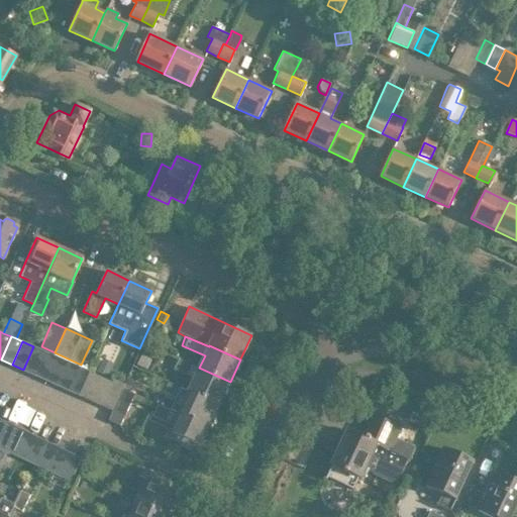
[(34,375),(45,351),(33,346),(23,370),(34,375)]
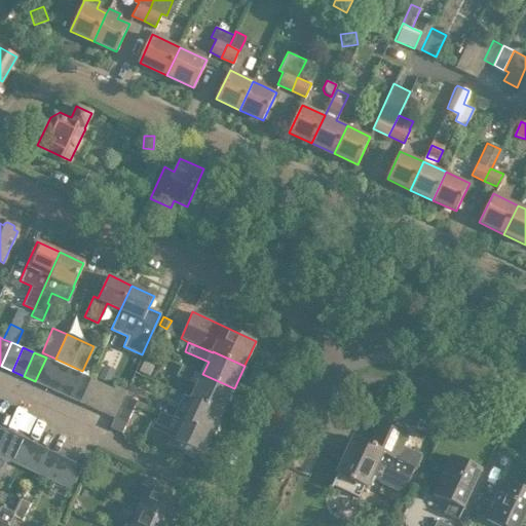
[(35,381),(39,383),(46,386),(57,363),(46,358),(35,381)]
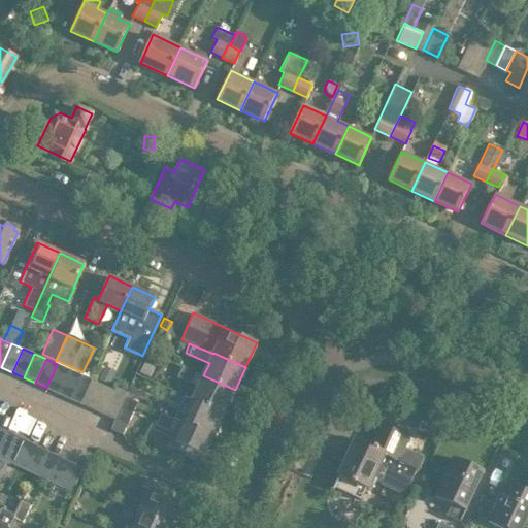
[(150,375),(155,365),(145,361),(140,370),(150,375)]
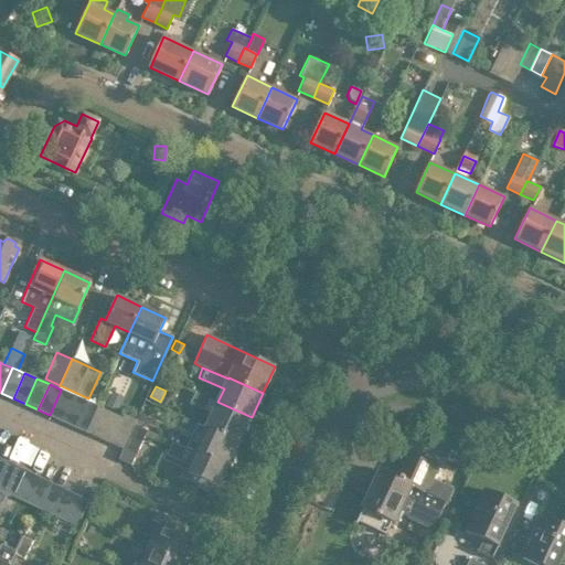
[(73,395),(61,390),(50,415),(62,420),(73,395)]
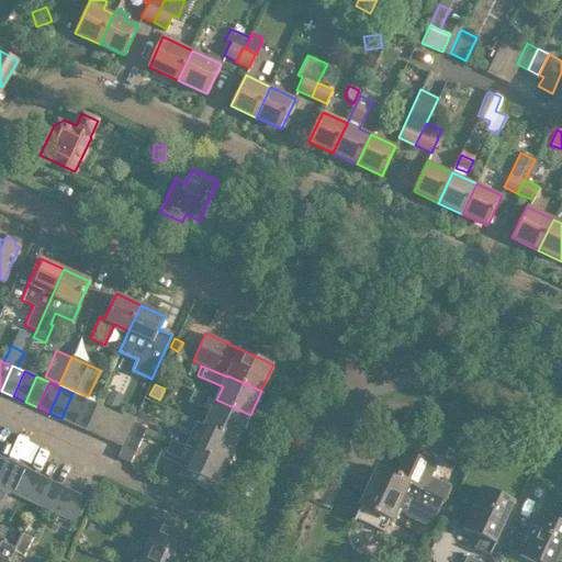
[(187,398),(212,411),(205,425),(238,440),(250,415),(216,400),(191,388),(187,398)]
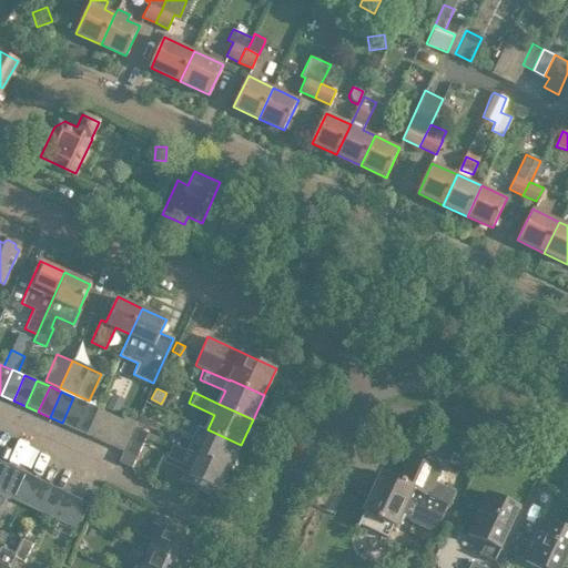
[(109,394),(103,407),(115,413),(122,399),(109,394)]
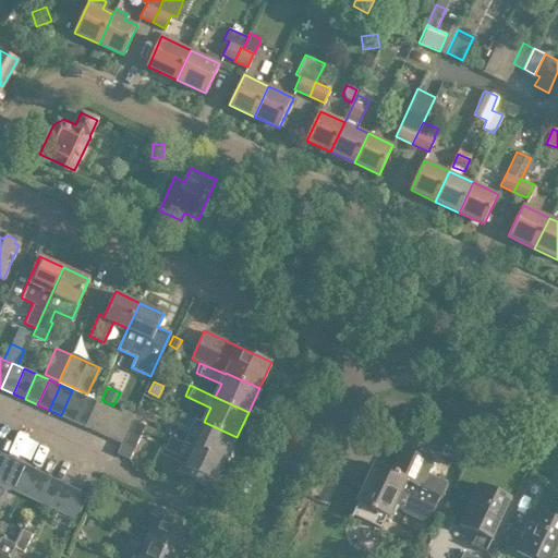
[(73,421),(84,396),(72,390),(61,415),(73,421)]
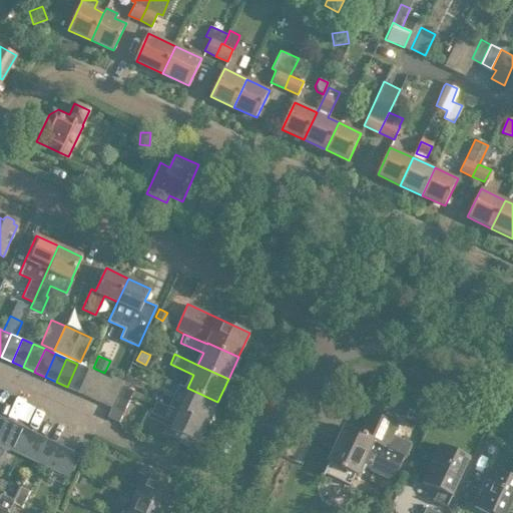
[(78,392),(88,369),(77,364),(67,387),(78,392)]
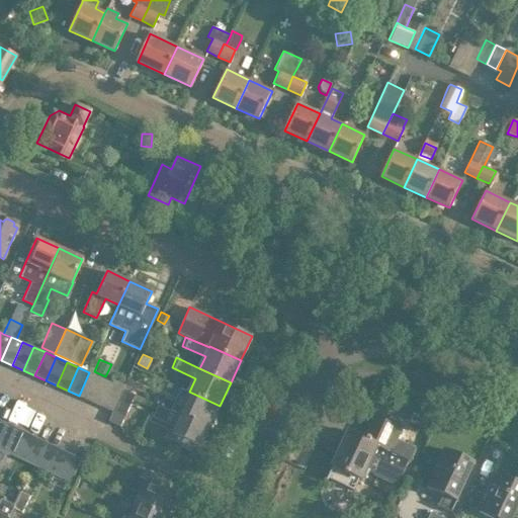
[(101,377),(89,372),(79,396),(90,401),(101,377)]
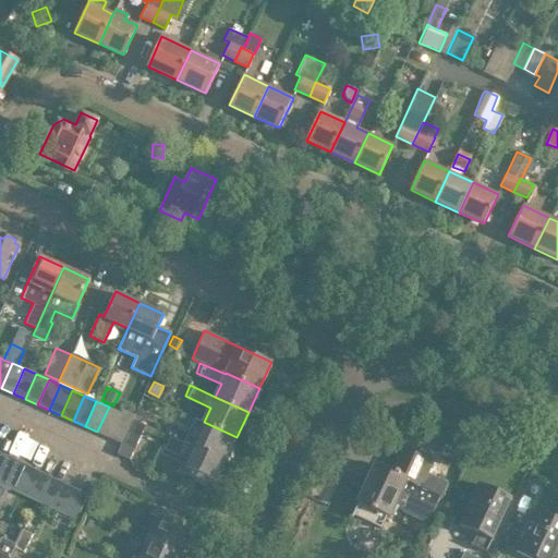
[(97,432),(109,437),(121,412),(109,407),(97,432)]
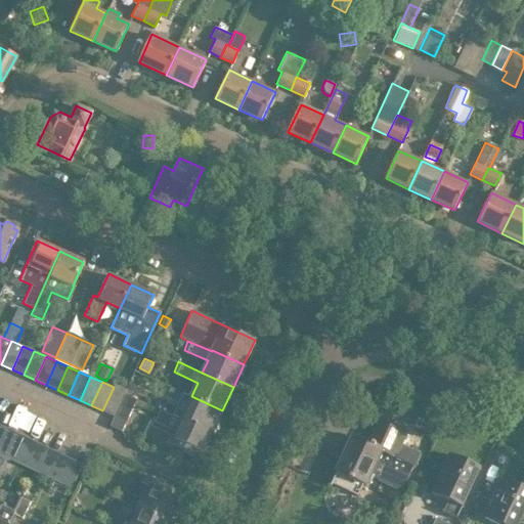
[(125,393),(127,388),(116,383),(114,387),(102,410),(95,426),(107,432),(111,425),(125,393)]
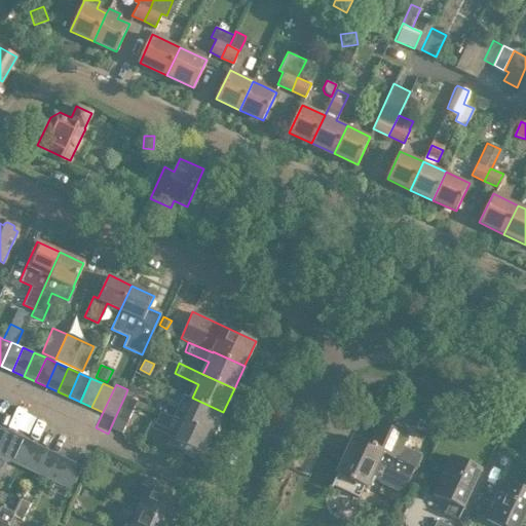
[(164,397),(188,407),(181,421),(213,436),(223,412),(192,398),(168,386),(164,397)]
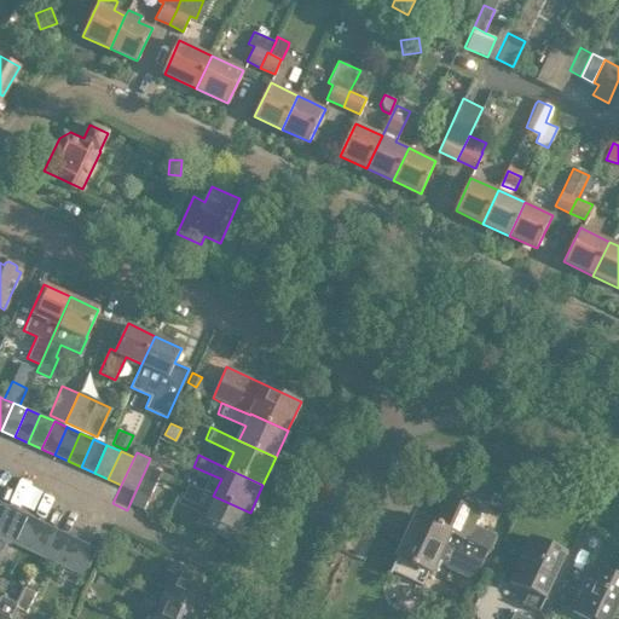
[(161,472),(148,464),(131,502),(144,508),(161,472)]
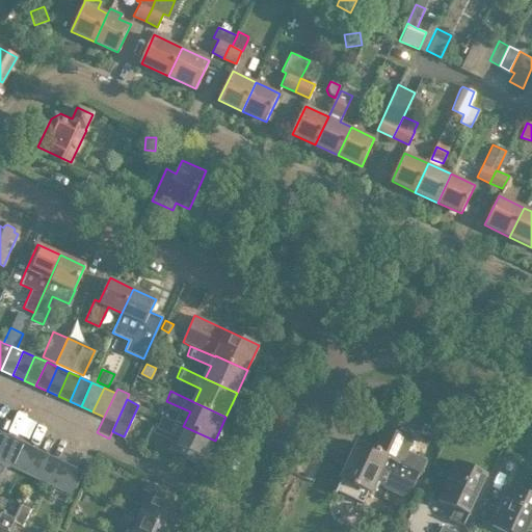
[(178,436),(180,433),(173,450),(204,464),(215,441),(183,426),(159,415),(154,426),(178,436)]
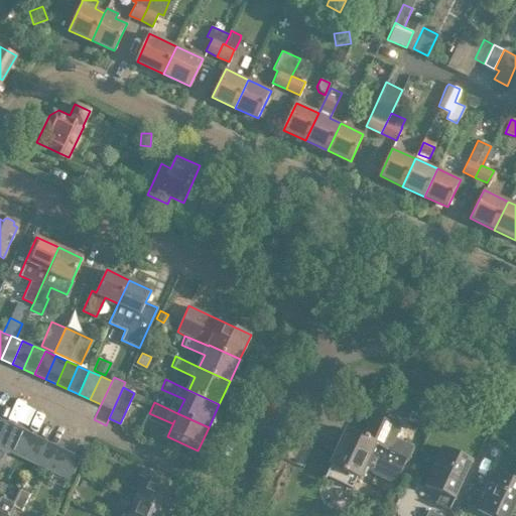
[(365,436),(348,428),(327,475),(353,487),(358,477),(360,477),(365,467),(374,471),(373,473),(396,483),(413,445),(396,437),(400,427),(375,415),(365,436)]
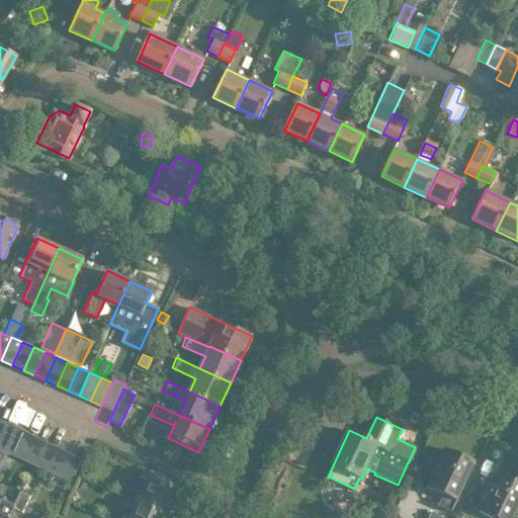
[(15,427),(5,422),(4,421),(0,429),(0,447),(5,450),(15,427)]
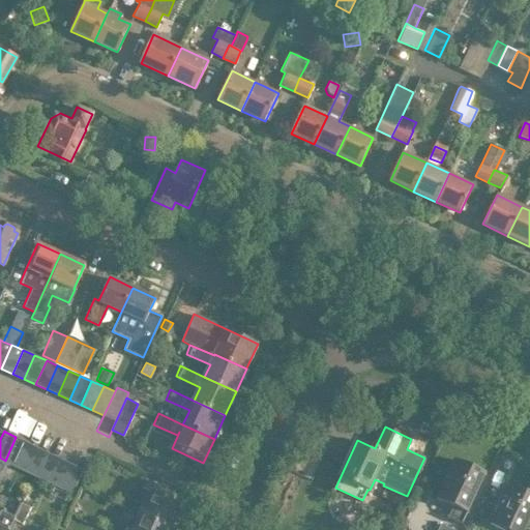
[(17,466),(27,442),(16,437),(5,461),(17,466)]
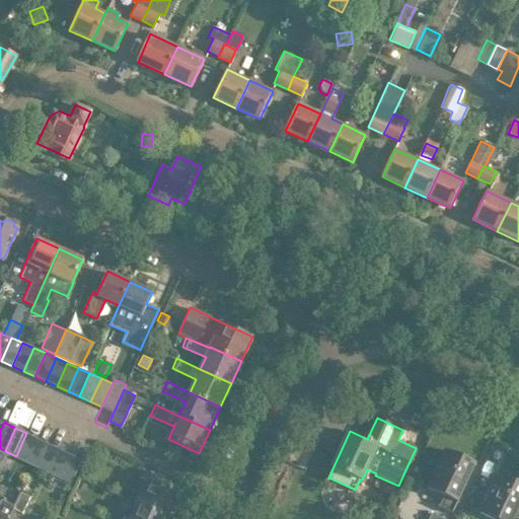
[(26,461),(38,438),(26,433),(16,456),(26,461)]
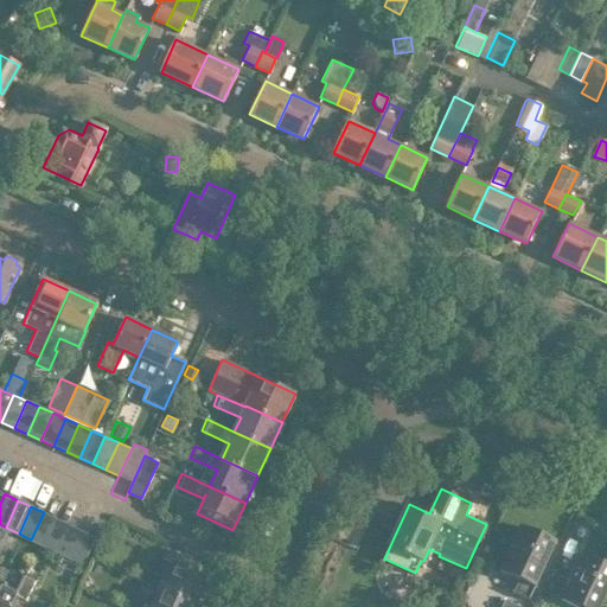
[(58,518),(46,513),(44,512),(31,540),(44,545),(58,518)]
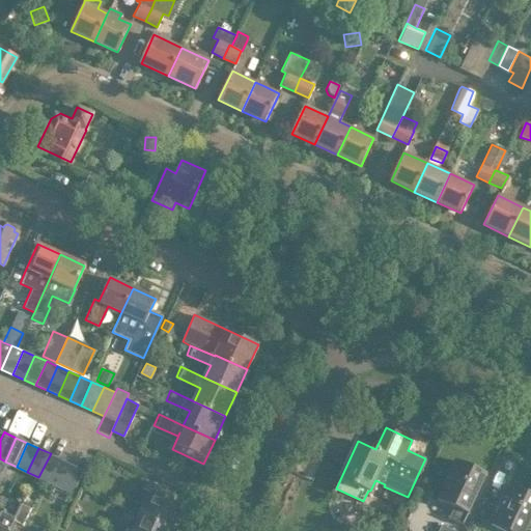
[(38,477),(51,483),(61,458),(51,453),(38,477)]
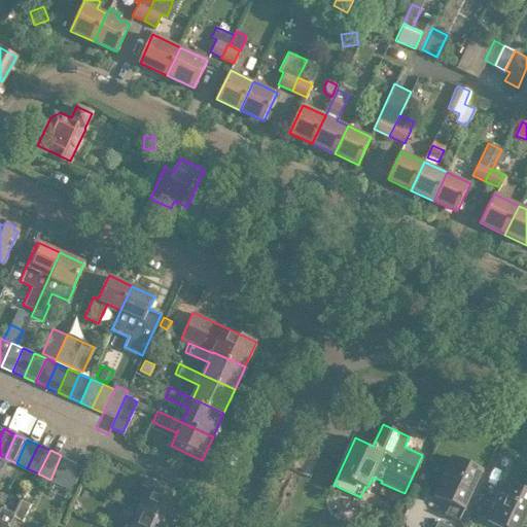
[(50,480),(62,485),(73,461),(61,455),(50,480)]
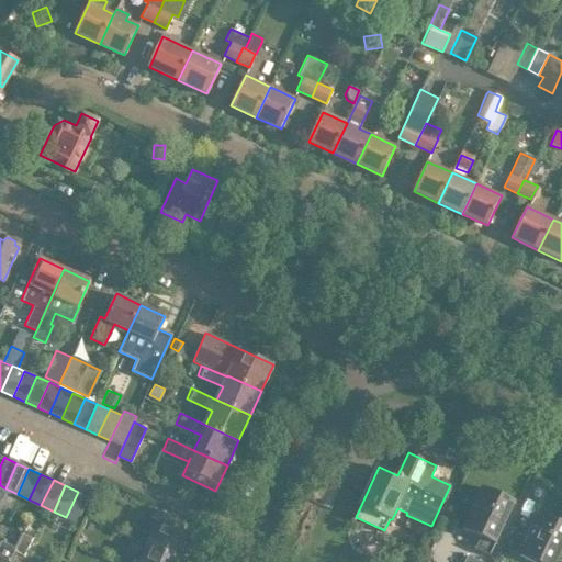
[(482,537),(475,550),(492,557),(516,502),(482,486),(463,528),(482,537)]
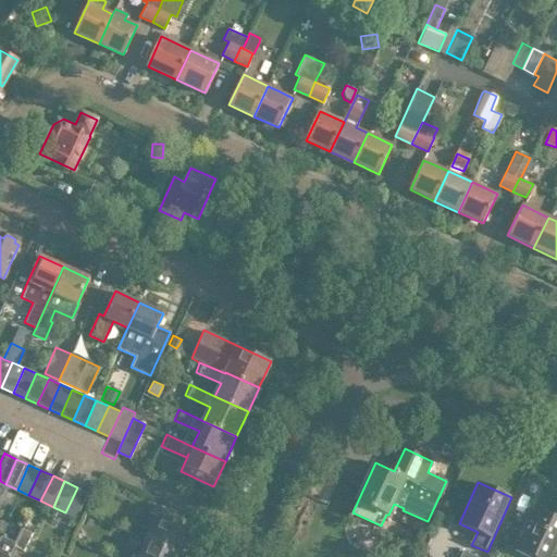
[(76,518),(88,492),(77,487),(65,512),(76,518)]
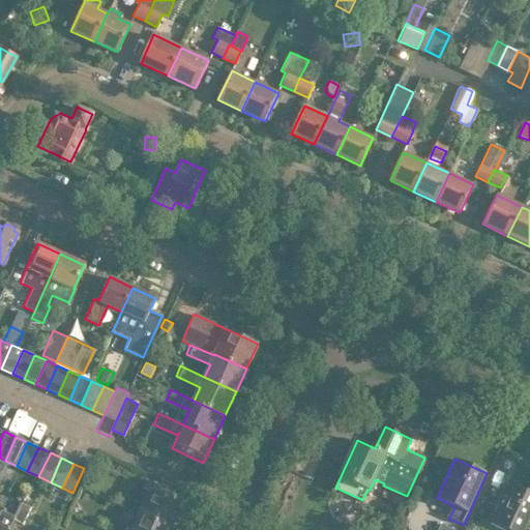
[(131,509),(141,514),(140,516),(171,529),(181,506),(169,500),(173,491),(145,478),(136,500),(123,494),(118,504),(131,510),(131,509)]
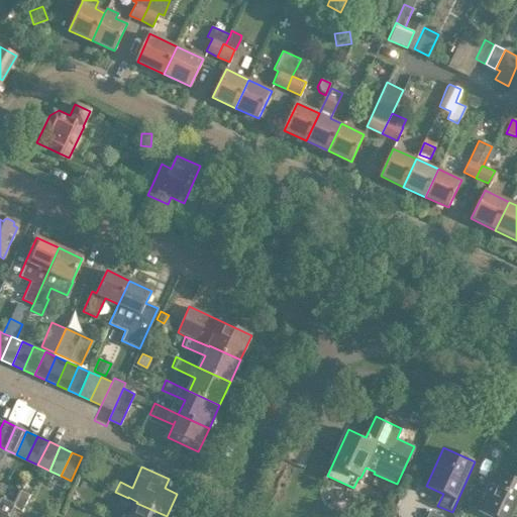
[(510,516),(516,502),(516,481),(495,472),(478,510),(493,516),(510,516)]
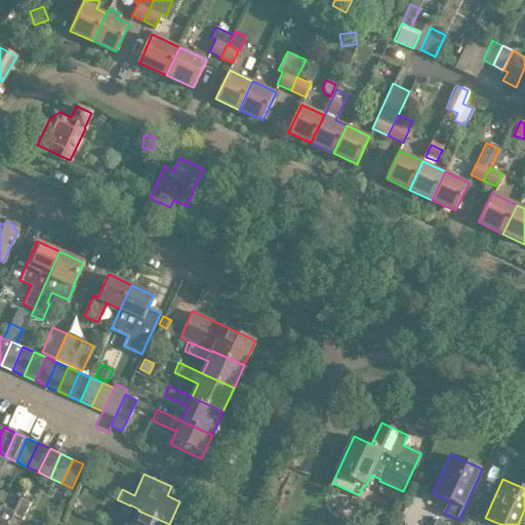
[(12,514),(23,519),(30,502),(21,497),(12,514)]
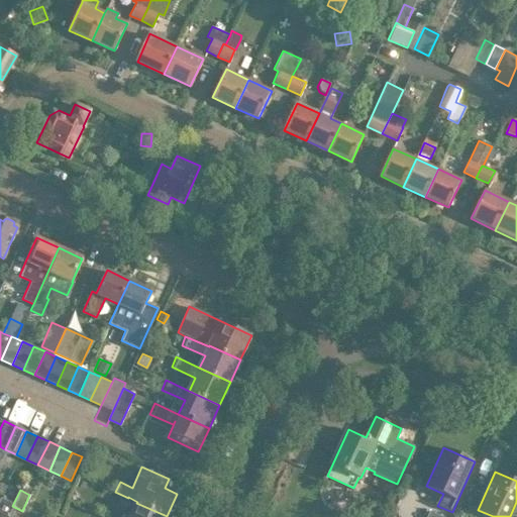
[(0,516),(7,516),(12,507),(13,504),(0,498),(0,499),(0,516)]
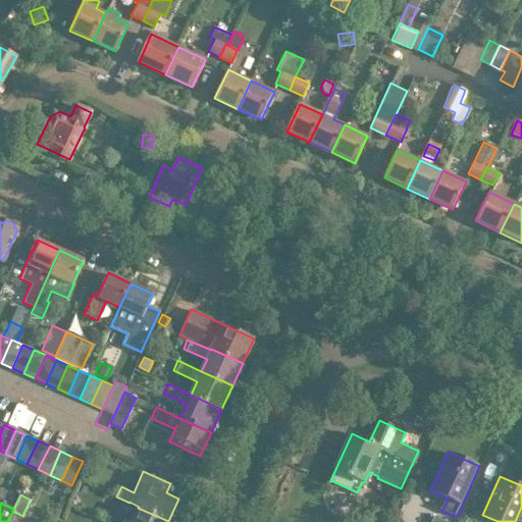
[(105,521),(107,521),(167,521),(168,521),(138,508),(133,519),(110,509),(105,521)]
